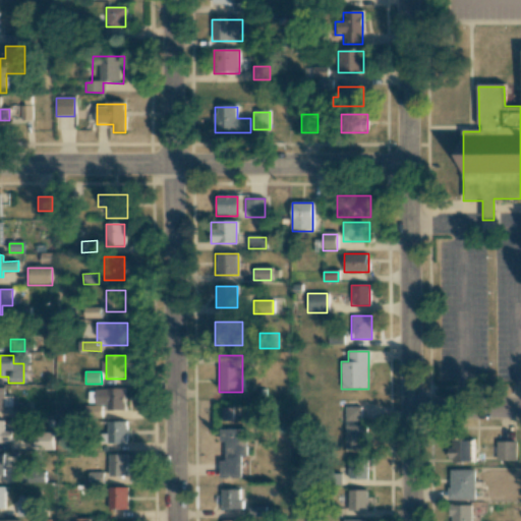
[(125,410),(125,390),(95,390),(95,410),(125,410)]
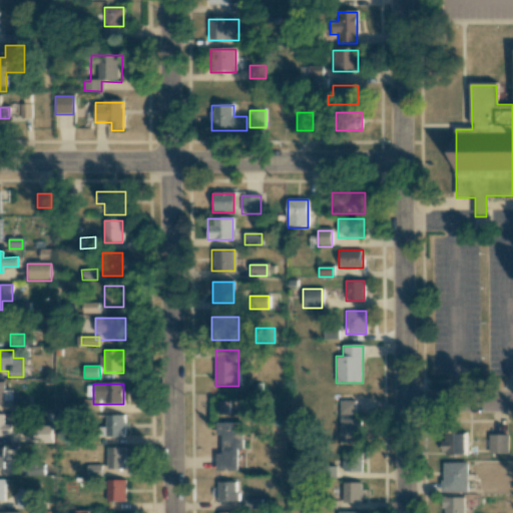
[(29,408),(29,397),(13,397),(13,408),(29,408)]
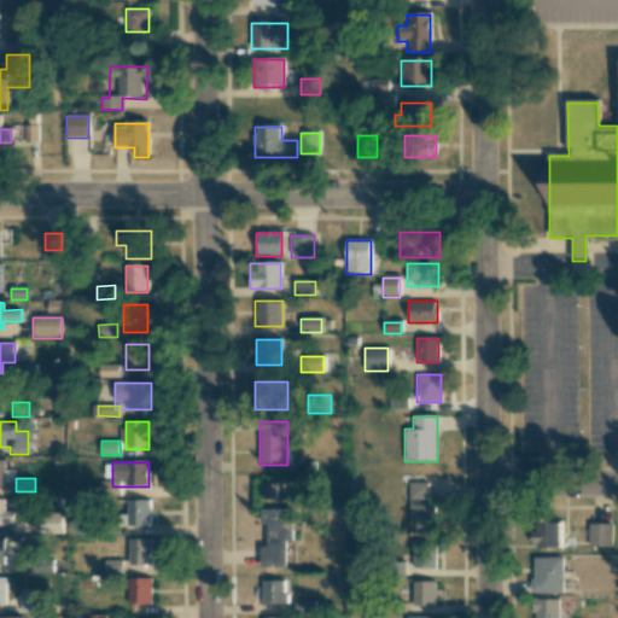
[(427,501),(427,483),(409,483),(409,532),(433,532),(433,501),(427,501)]
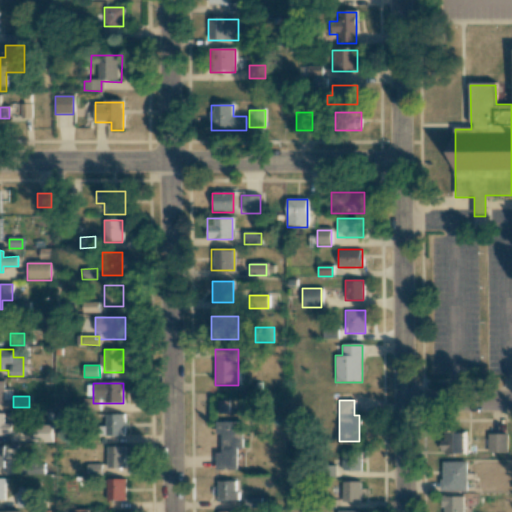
[(0,413),(0,434),(11,434),(11,423),(3,423),(3,413),(0,413)]
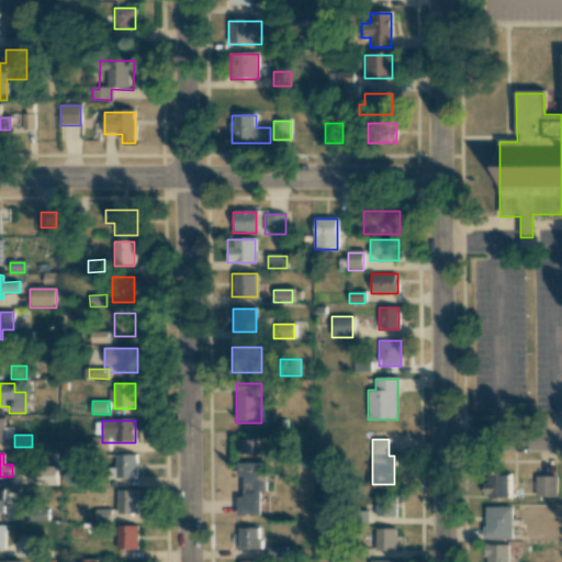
[(136,454),(114,454),(114,479),(136,479),(136,454)]
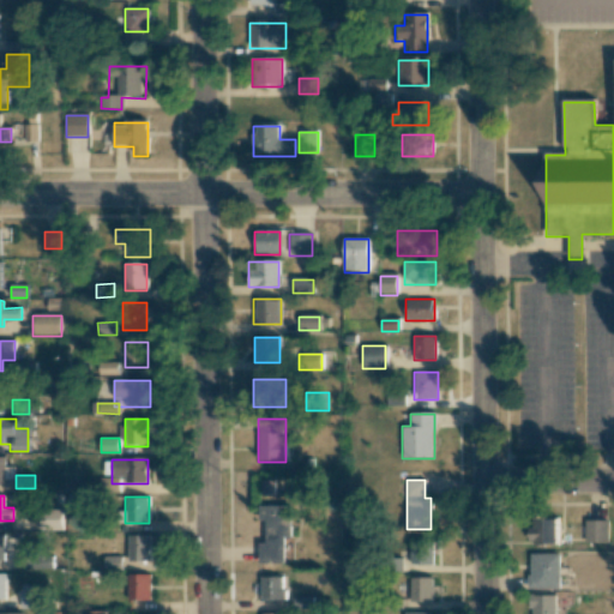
[(289,506),(260,506),(260,542),(259,542),(259,561),(289,561),(289,506)]
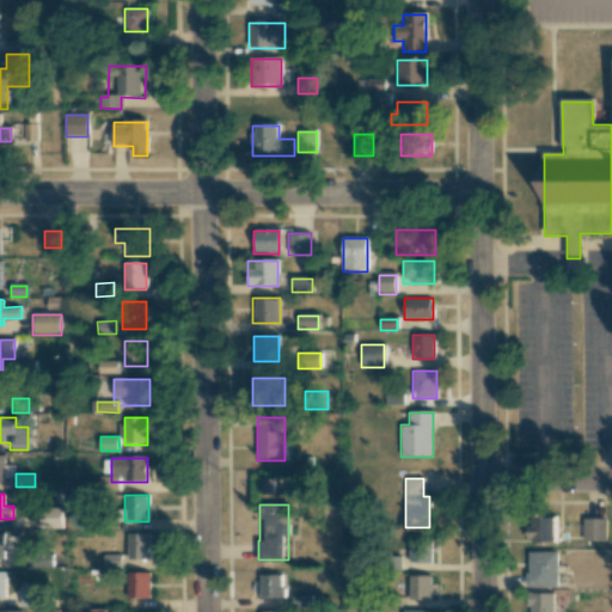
[(40,507),(40,528),(62,528),(62,507),(40,507)]
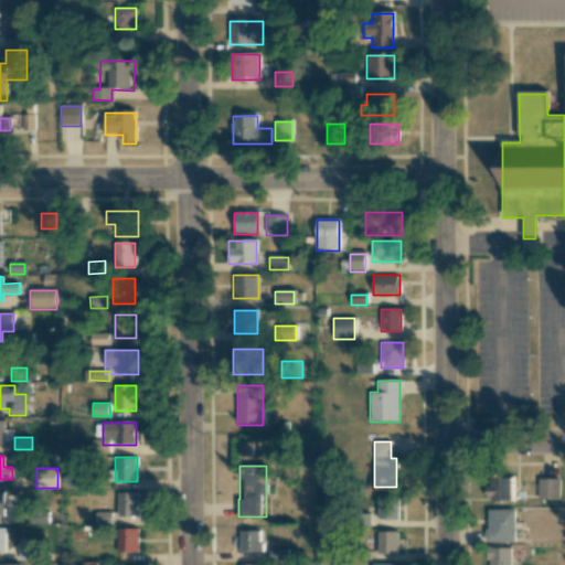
[(487,475),(487,499),(513,499),(513,475),(487,475)]
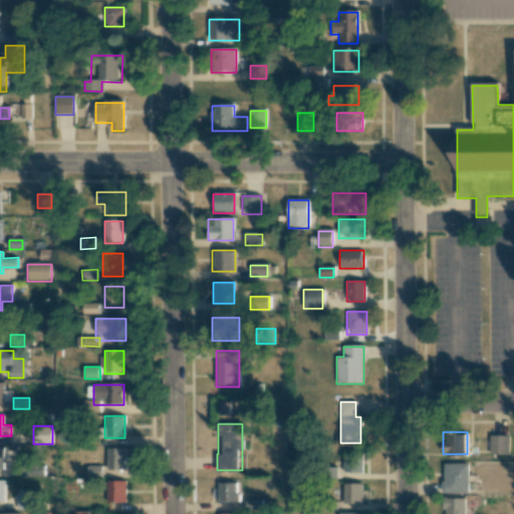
[(490,454),(509,454),(509,435),(490,435),(490,454)]
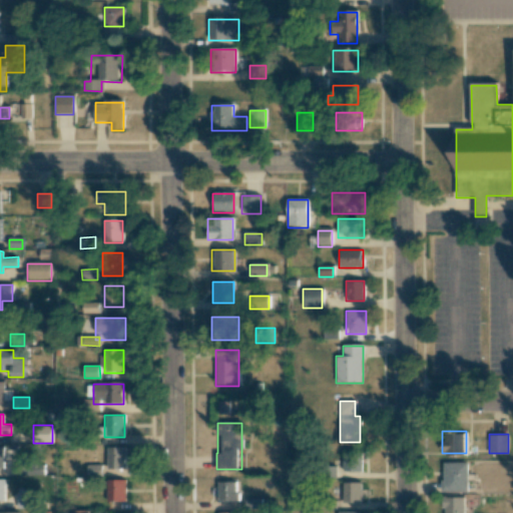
[(107,469),(125,469),(125,448),(107,448),(107,469)]
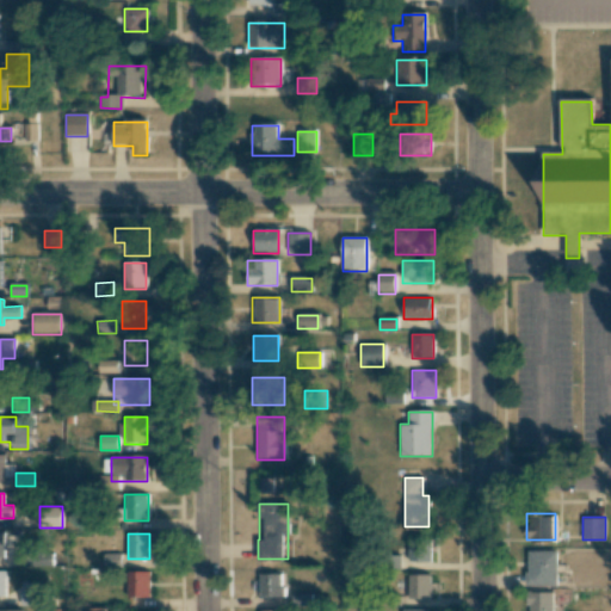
[(408,561),(431,561),(431,536),(408,536),(408,561)]
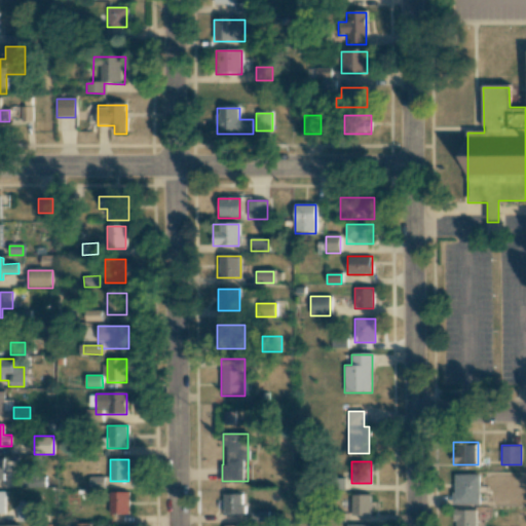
[(479,474),(453,474),(453,503),(479,503),(479,474)]
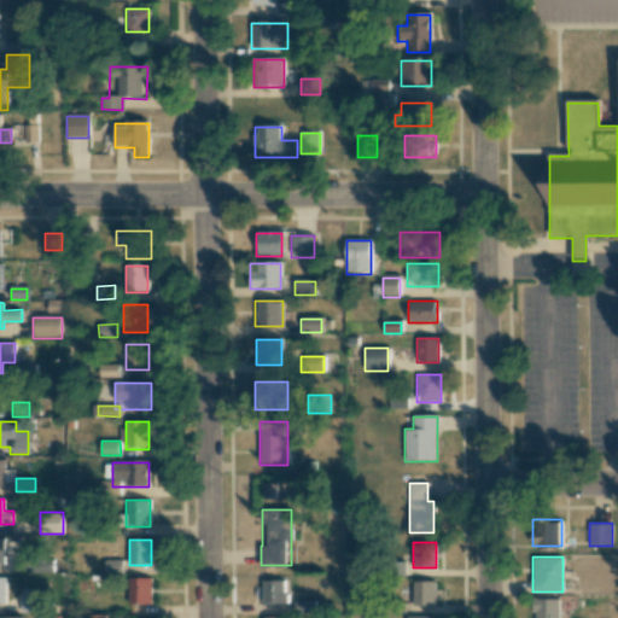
[(53,559),(15,559),(15,572),(53,572),(53,559)]
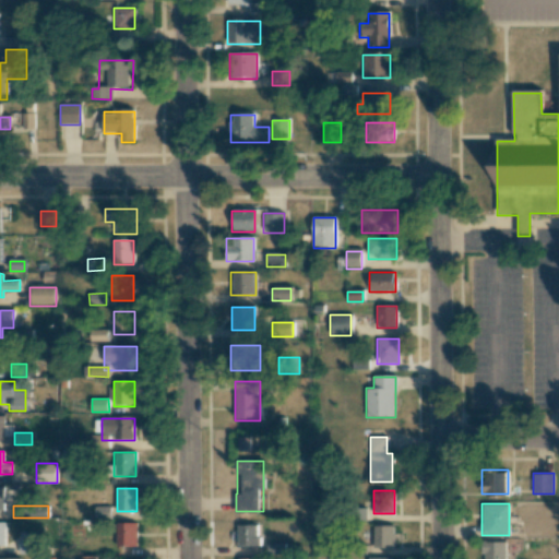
[(110,506),(95,507),(95,519),(110,518),(110,506)]
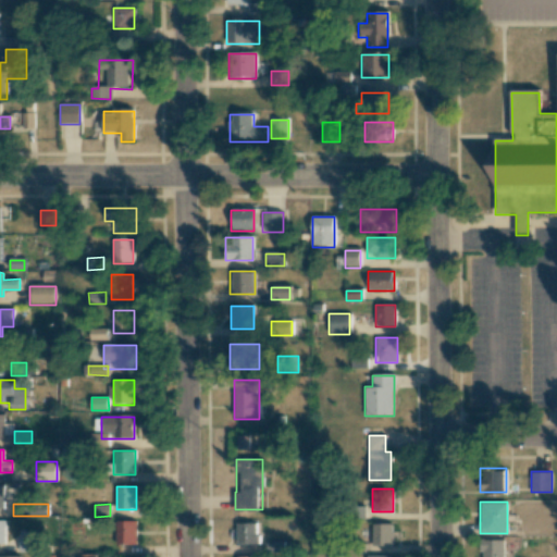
[(135,521),(115,521),(115,544),(135,544),(135,521)]
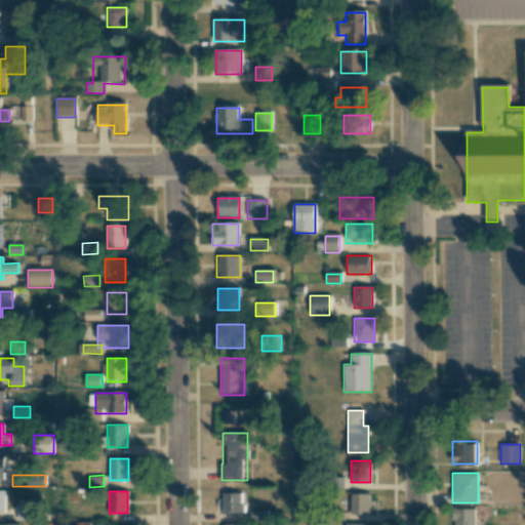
[(244,512),(244,492),(223,492),(223,512),(244,512)]
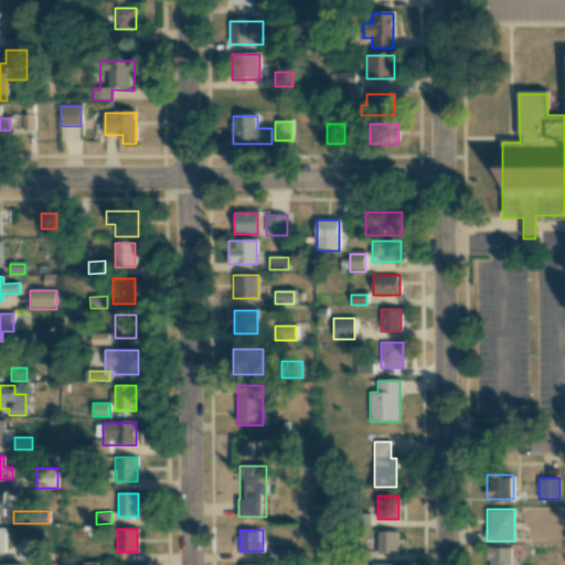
[(397,531),(375,531),(375,553),(397,553),(397,531)]
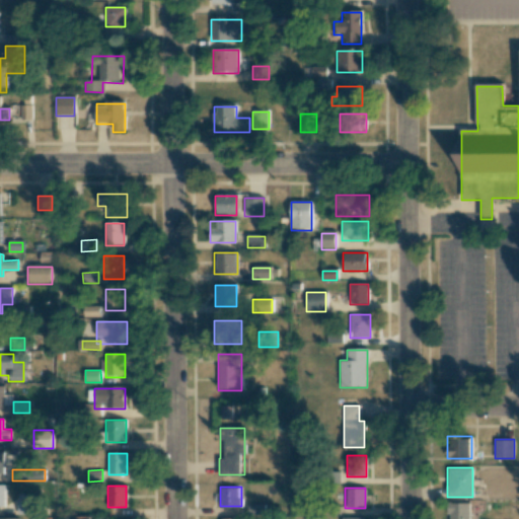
[(18,496),(18,513),(35,513),(35,496),(18,496)]
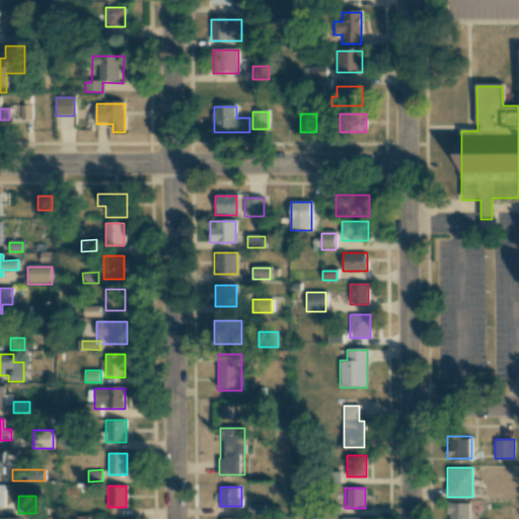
[(469,518),(469,502),(448,502),(448,518),(469,518)]
